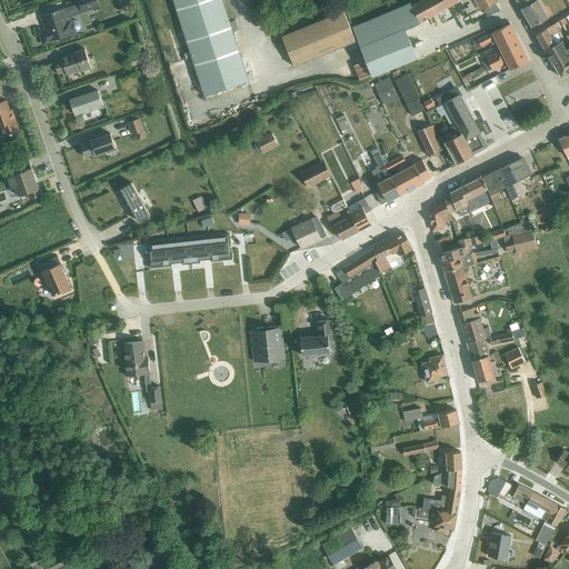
[(41,31),(45,42),(79,31),(80,28),(81,26),(80,22),(79,20),(76,19),(73,19),(72,16),(100,6),(98,0),(78,0),(79,2),(42,16),(48,30),(41,31)]
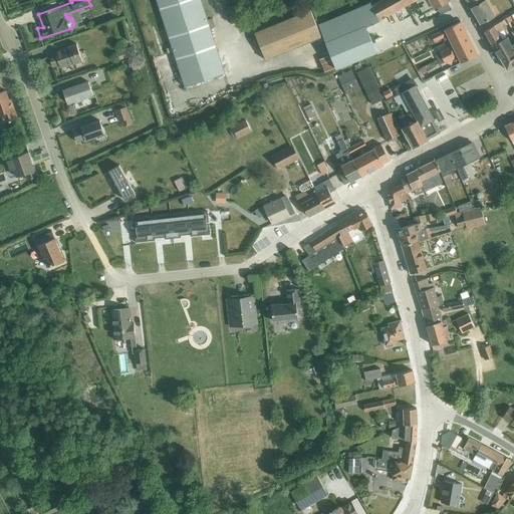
[(201,0),(157,0),(185,85),(225,72),(206,14),(201,0)]
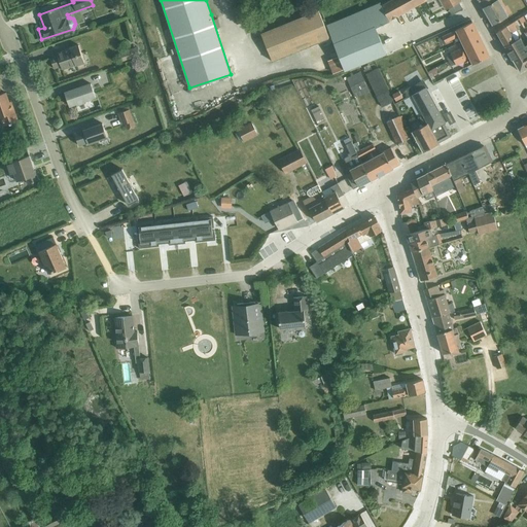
[(380,1),(327,24),(339,54),(327,60),(332,73),(380,56),(380,59),(388,56),(376,27),(389,21),(389,19),(425,0),(389,0),(382,4),(380,1)]
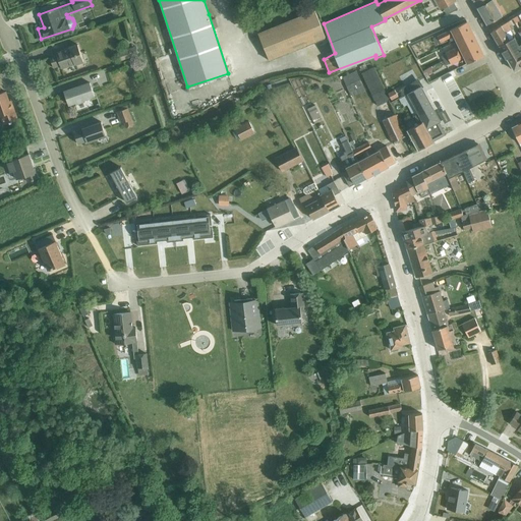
[(421,0),(427,12),(438,5),(440,8),(455,0),(421,0)]
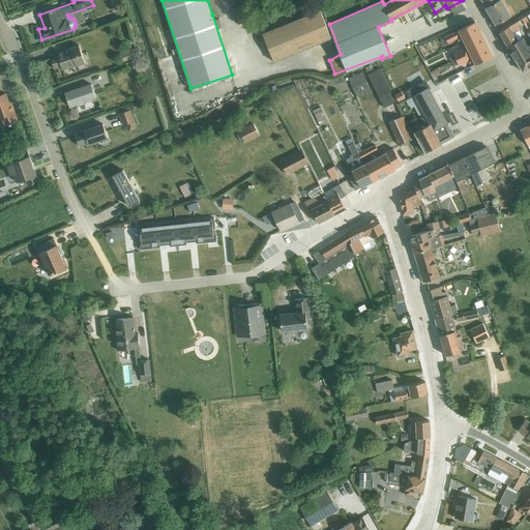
[(482,0),(495,24),(511,15),(503,0),(482,0)]
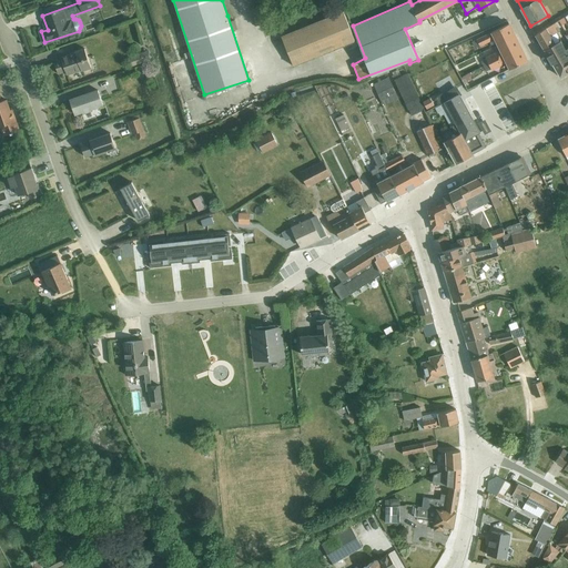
[(343,9),(281,33),(293,64),(355,40),(343,9)]
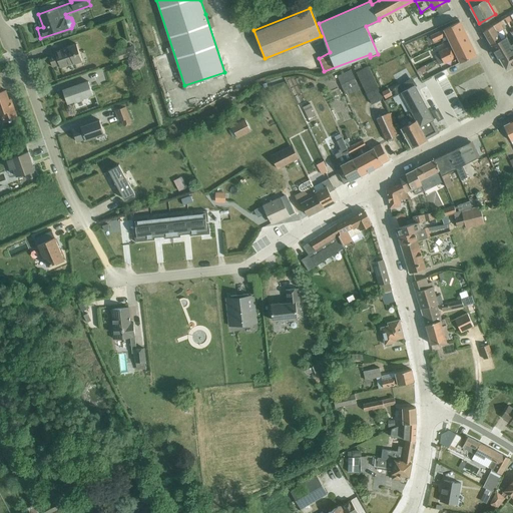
[(502,19),(484,30),(492,44),(502,38),(497,31),(503,28),(501,24),(504,22),(502,19)]
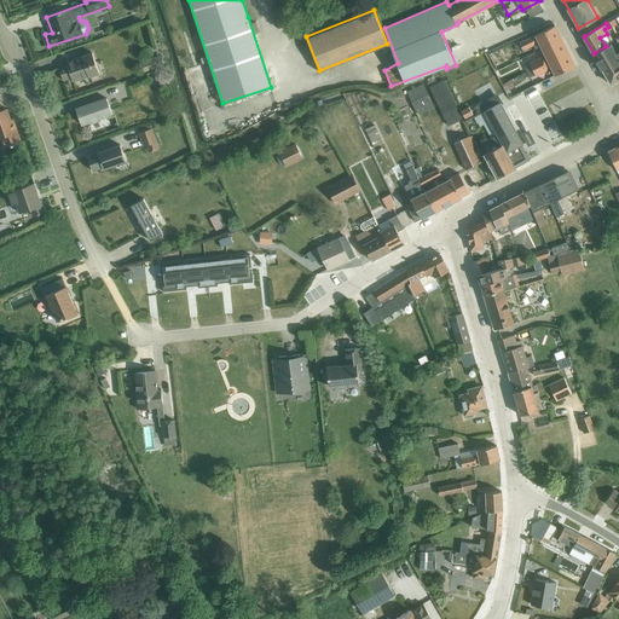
[(561,38),(555,25),(515,45),(518,50),(522,47),(524,50),(539,41),(541,47),(561,38)]
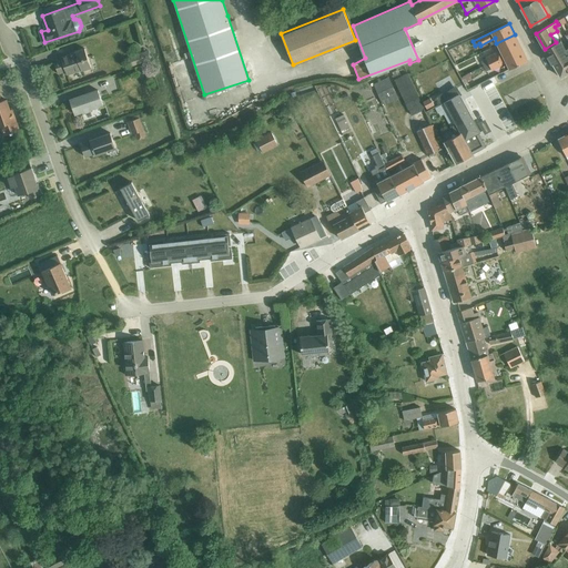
[(521,47),(515,34),(496,43),(499,50),(486,57),(489,62),(521,47)]
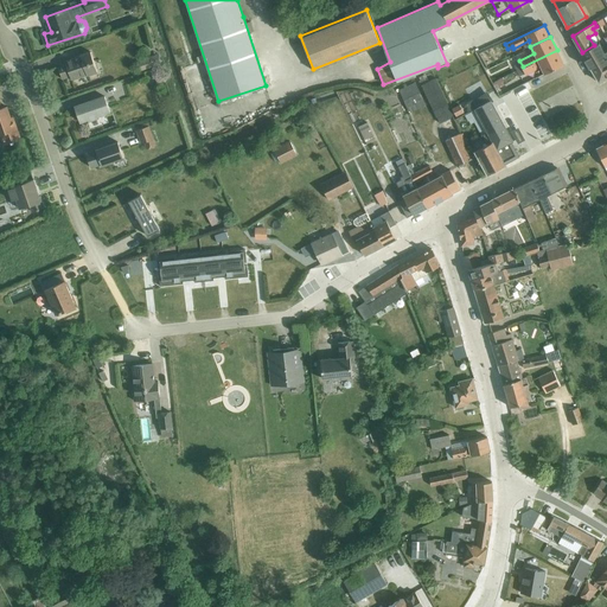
[(606,49),(605,51),(600,42),(594,45),(582,52),(599,81),(606,76),(606,49)]
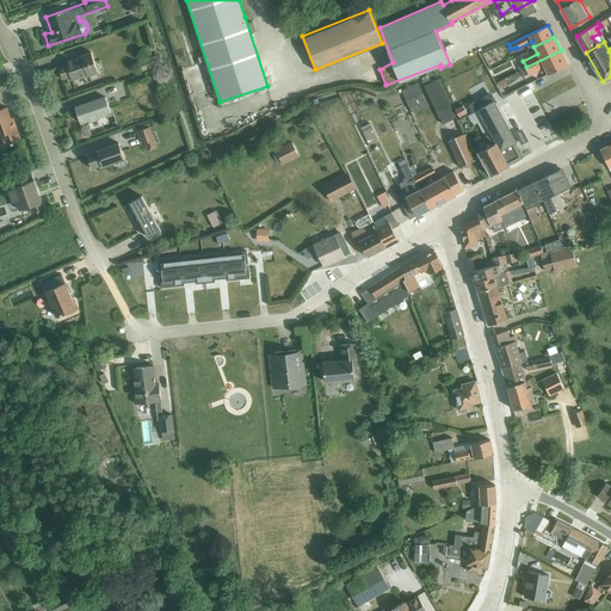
[(567,65),(561,50),(526,67),(529,74),(544,67),(548,74),(567,65)]
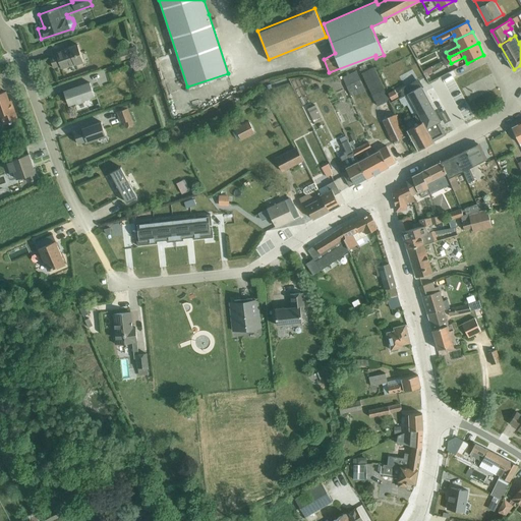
[(78,45),(50,55),(54,67),(61,65),(62,68),(83,61),(78,45)]
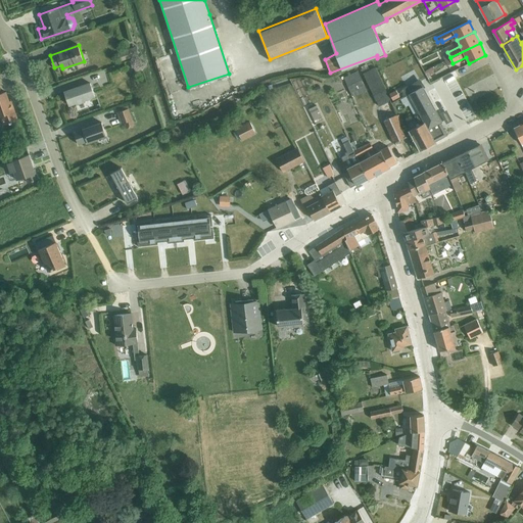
[(137,46),(117,53),(121,61),(140,54),(137,46)]
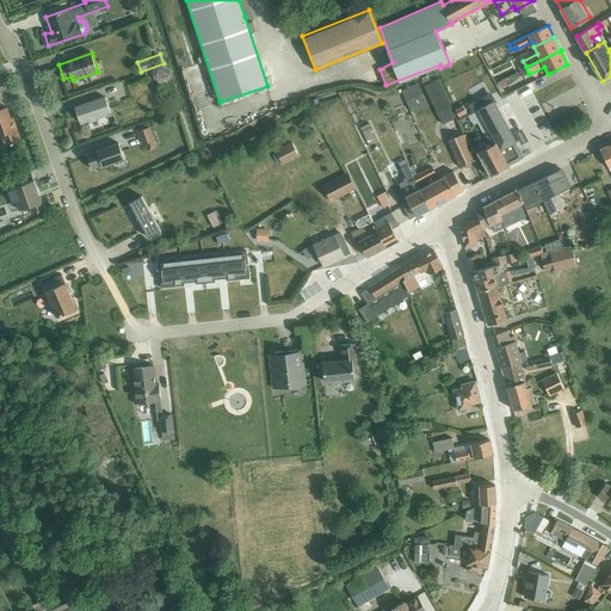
[(162,72),(155,74),(159,84),(166,81),(162,72)]
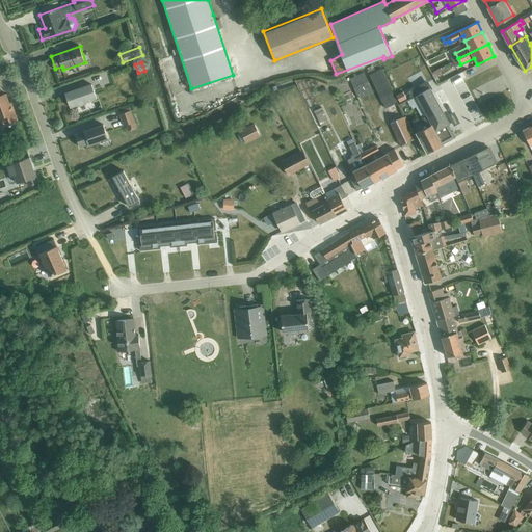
[(367,71),(384,108),(397,102),(378,62),(368,67),(369,70),(367,71)]
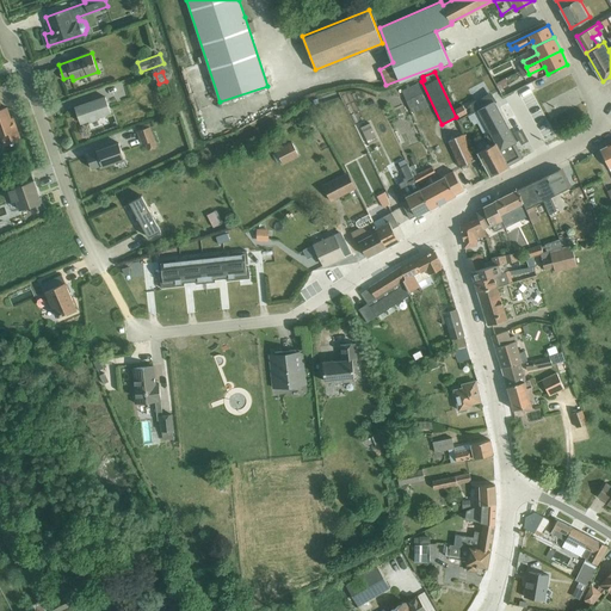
[(506,78),(497,82),(499,88),(510,84),(506,78)]
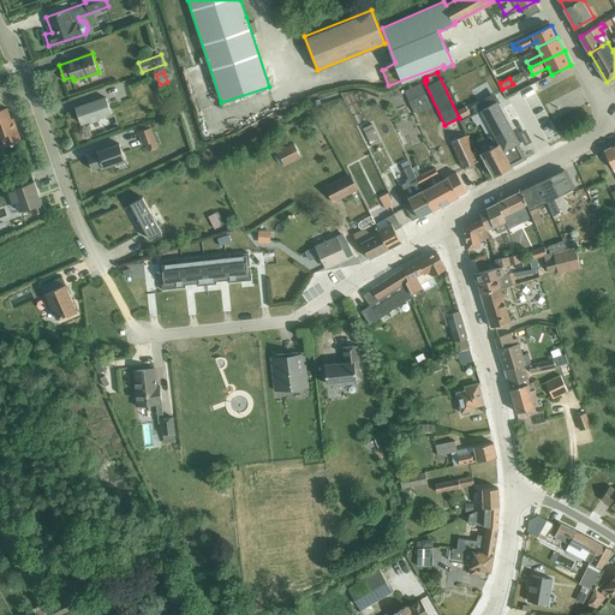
[(422,83),(405,91),(415,113),(431,106),(422,83)]
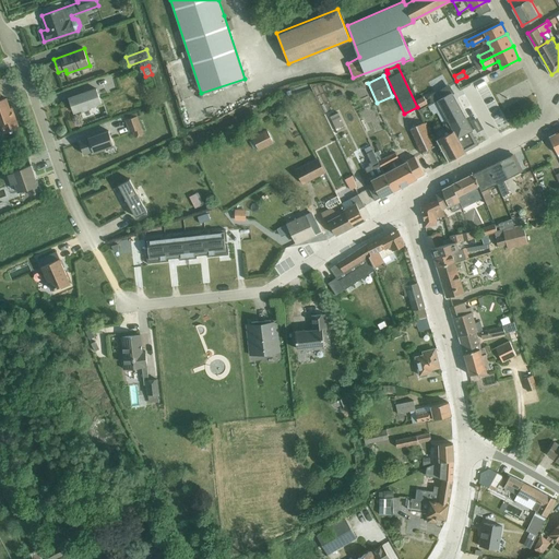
[(474,129),(449,84),(429,95),(433,103),(437,100),(448,120),(458,138),(471,131),(474,129)]
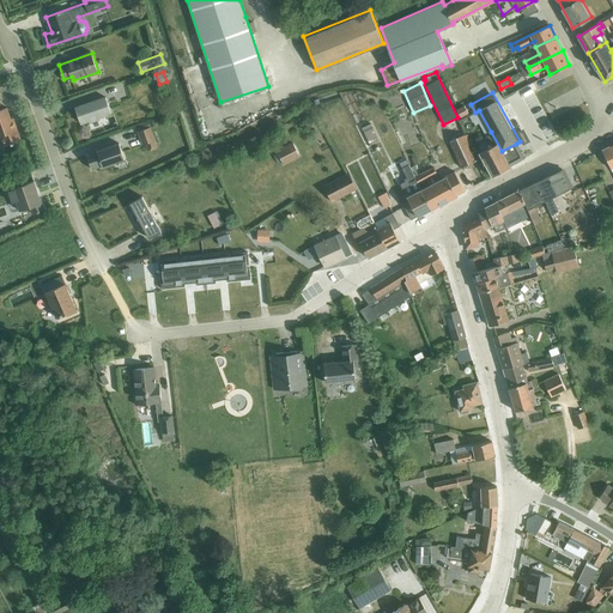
[(107,97),(76,108),(82,125),(113,114),(107,97)]
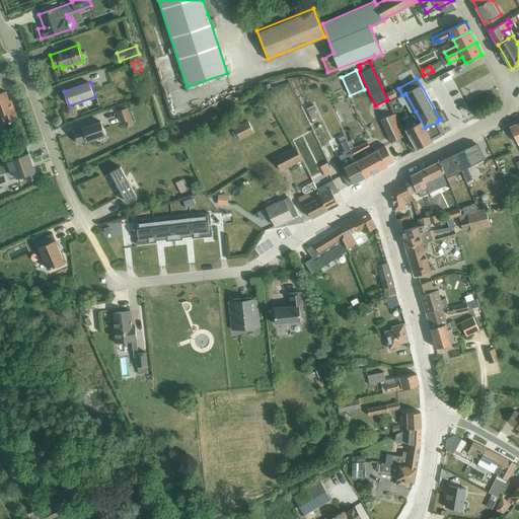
[(4,123),(17,118),(7,89),(2,91),(0,84),(0,115),(2,115),(4,123)]
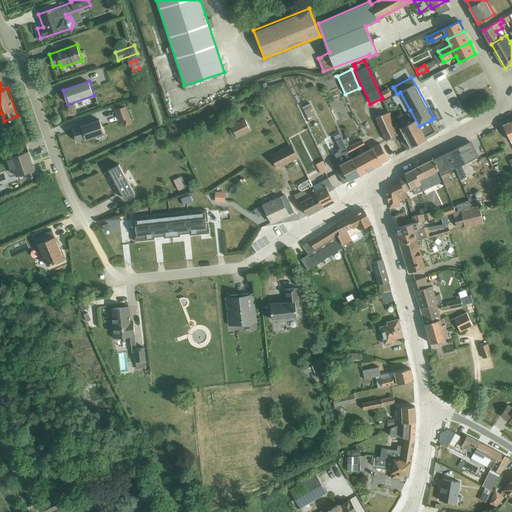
[(388,87),(381,90),(385,97),(391,94),(388,87)]
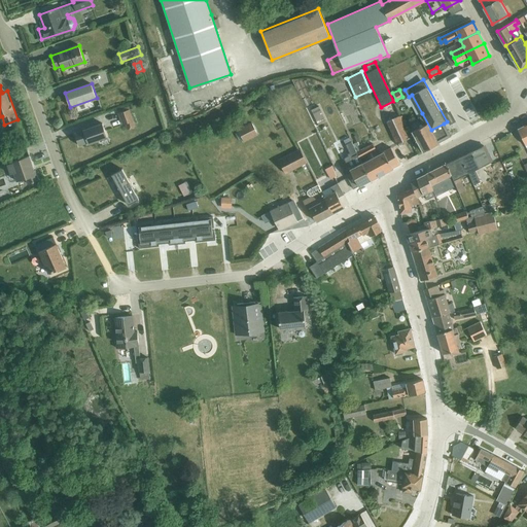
[(168,91),(160,94),(167,116),(175,113),(168,91)]
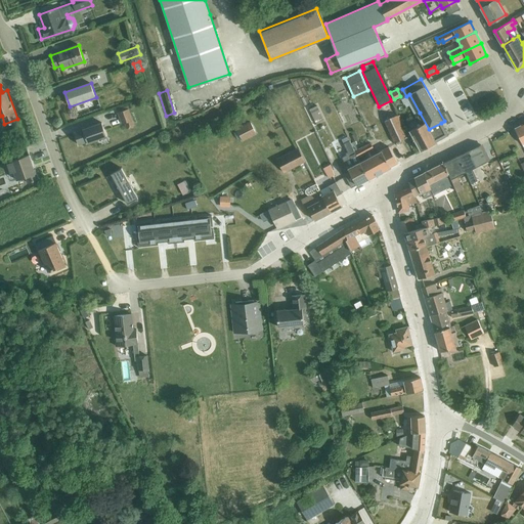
[(338,90),(330,95),(333,100),(341,96),(338,90)]
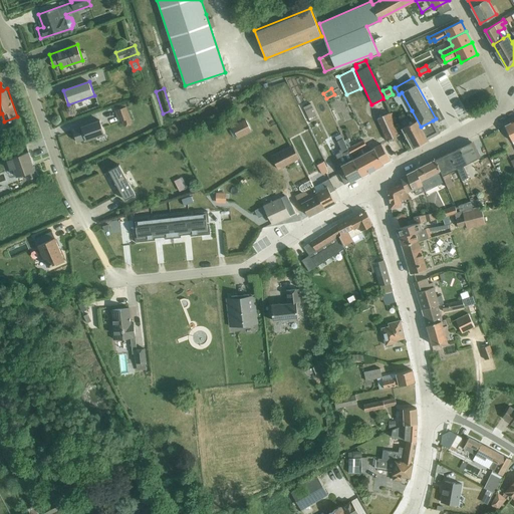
[(311,102),(303,106),(310,121),(318,117),(311,102)]
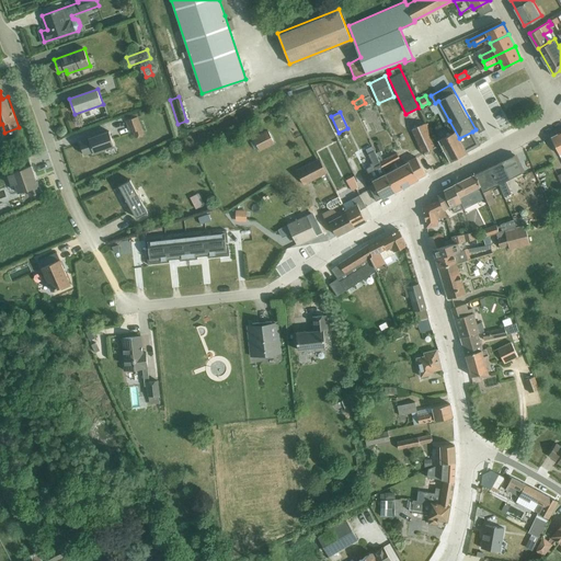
[(145,134),(137,113),(132,114),(133,117),(126,119),(130,133),(133,132),(135,137),(145,134)]
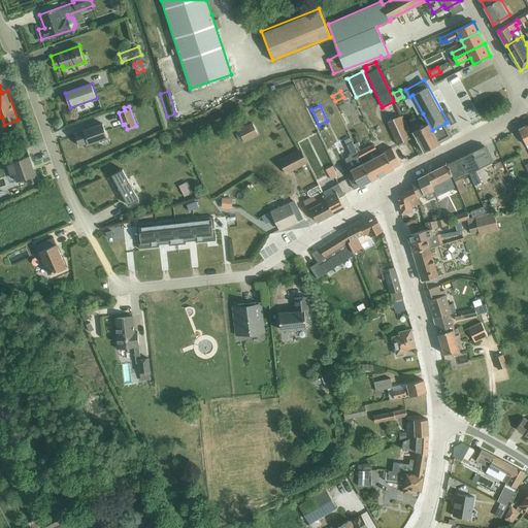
[(451,111),(444,114),(451,126),(454,124),(457,122),(451,111)]
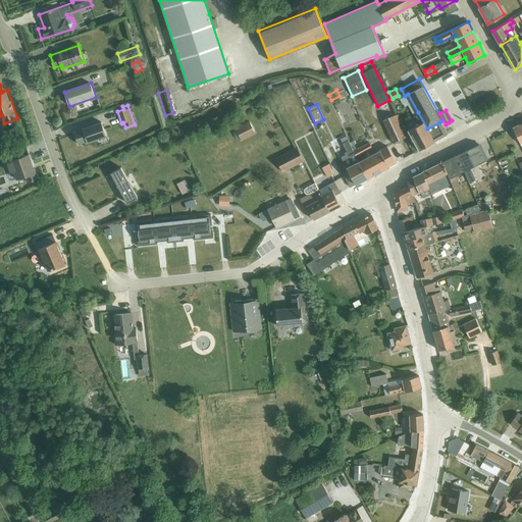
[(427,128),(418,112),(414,115),(417,122),(415,123),(416,124),(409,128),(420,149),(434,142),(427,128)]
